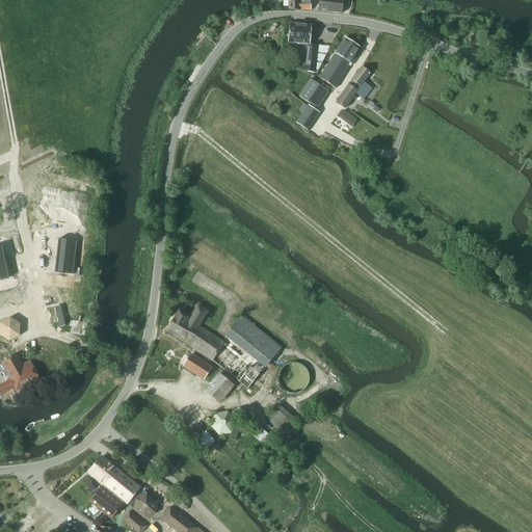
[(288,0),(288,9),(295,9),(299,10),(299,2),(303,2),(303,0),(288,0)]
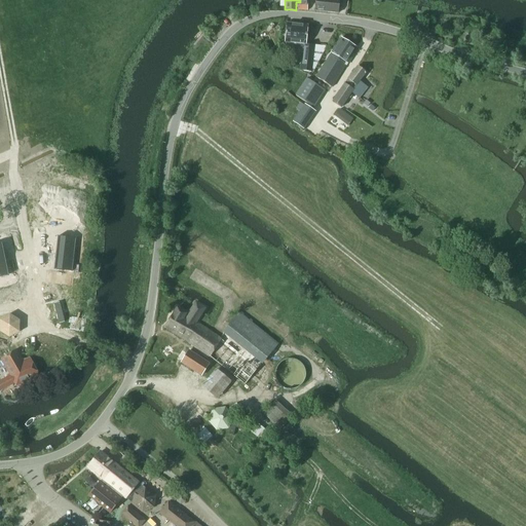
[(296,2),(296,10),(307,10),(306,0),(300,0),(300,2),(296,2)]
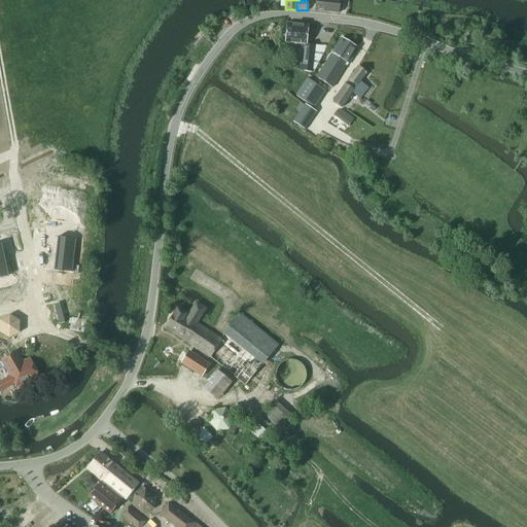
[(338,13),(339,0),(317,0),(316,11),(338,13)]
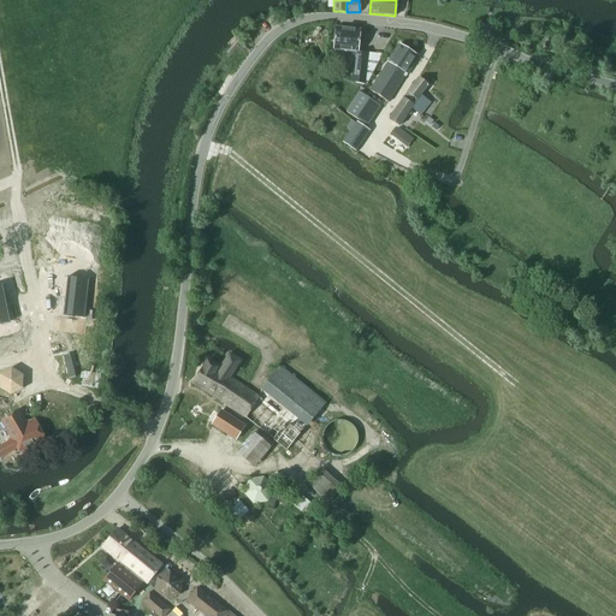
[(282,22),(288,19),(283,9),(277,12),(282,22)]
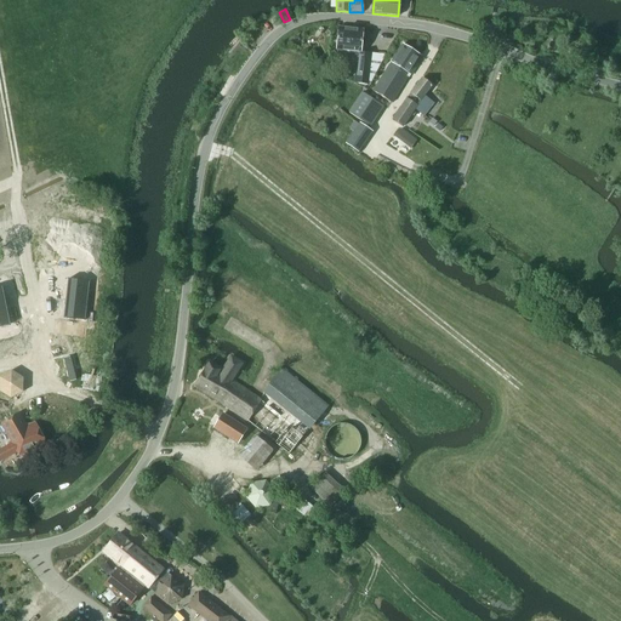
[(336,58),(348,60),(348,63),(355,63),(354,84),(370,86),(386,55),(362,52),(364,30),(339,28),(336,51),(336,58)]
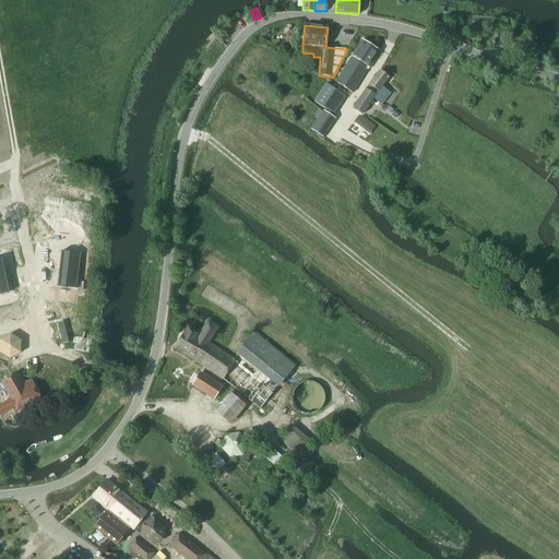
[(353,93),(379,50),(363,40),(352,57),(336,82),(353,93)]
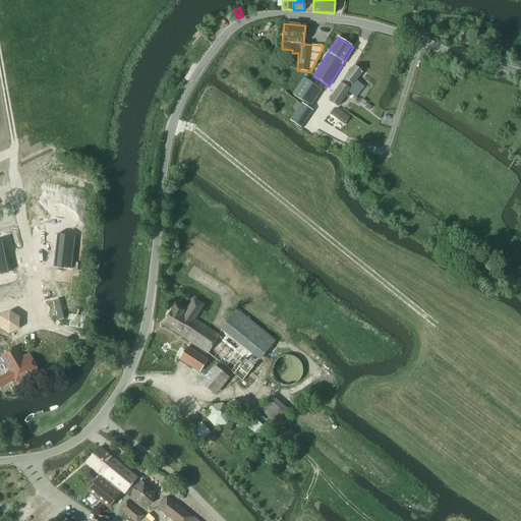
[(345,78),(330,100),(338,106),(339,105),(348,92),(355,97),(363,88),(355,81),(361,72),(353,66),(344,78),(345,78)]
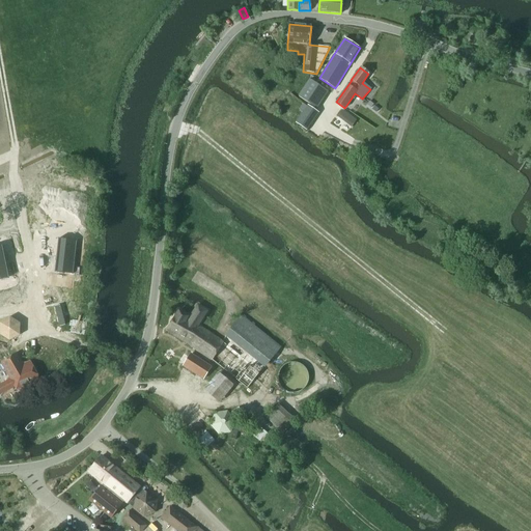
[(310,80),(298,99),(315,110),(327,91),(310,80)]
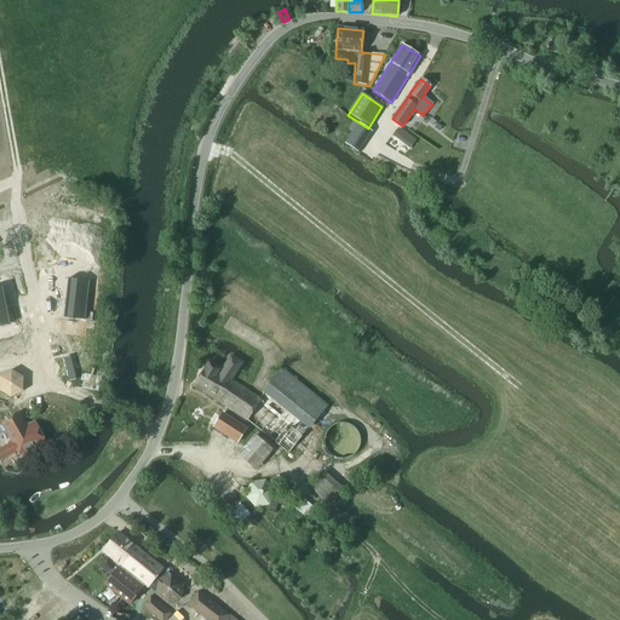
[(354,132),(345,144),(357,153),(372,132),(359,124),(359,125),(354,122),(349,128),(354,132)]
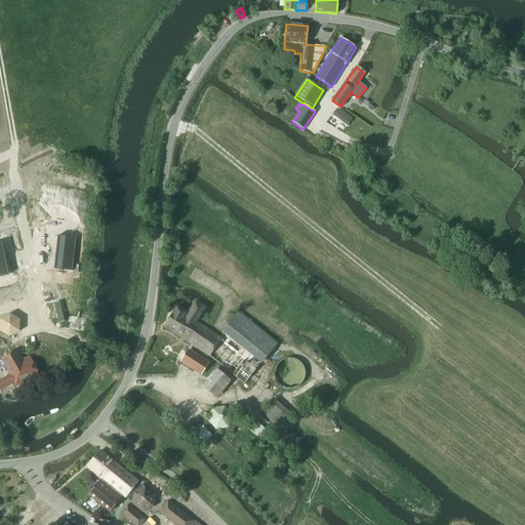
[(56,237),(53,270),(72,272),(75,239),(56,237)]
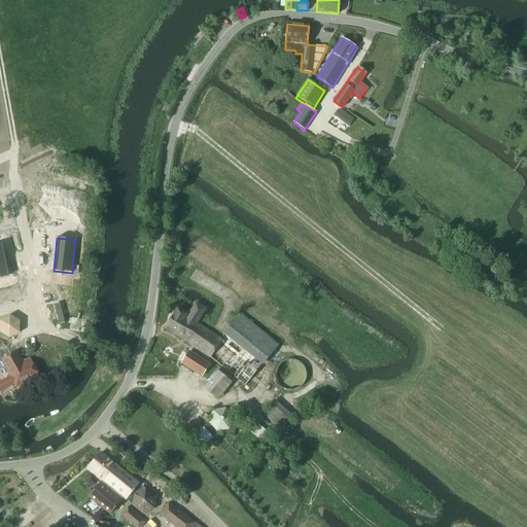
[(197,323),(202,314),(205,310),(197,304),(187,318),(185,317),(187,315),(178,309),(165,328),(210,357),(245,385),(260,366),(276,346),(271,342),(272,341),(239,314),(219,340),(197,323)]
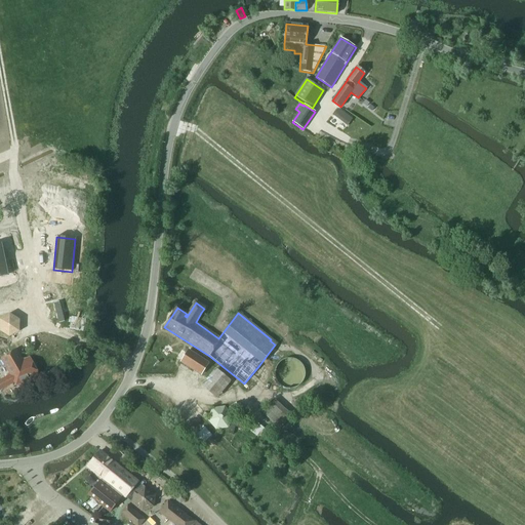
[(23,361),(16,350),(0,358),(9,373),(3,376),(4,377),(0,379),(0,391),(14,382),(16,386),(38,374),(29,357),(23,361)]
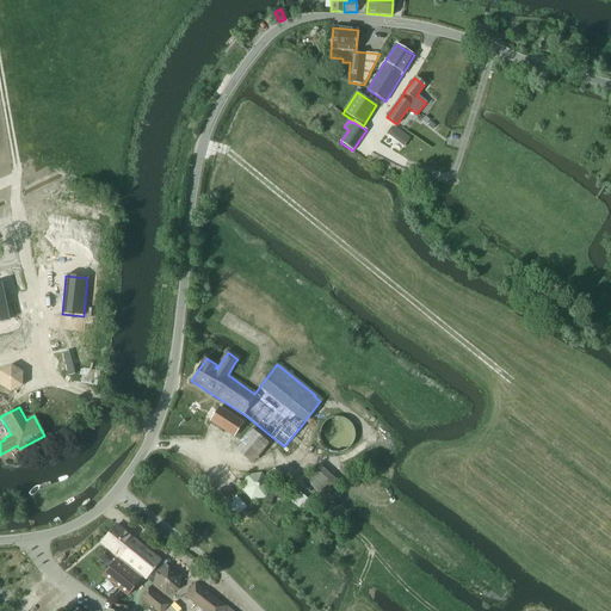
[(234,437),(242,424),(220,408),(211,421),(234,437)]
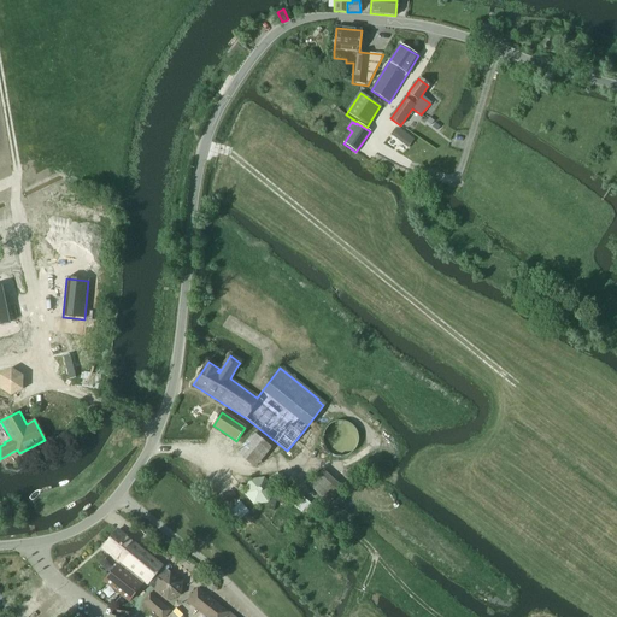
[(341,457),(345,457),(347,456),(350,454),(353,452),(356,450),(357,446),(358,444),(358,441),(358,438),(358,435),(357,432),(354,429),(353,427),(350,424),(347,423),(344,422),(340,422),(336,422),(334,423),(331,424),(329,427),(327,429),(324,432),(323,434),(323,436),(323,439),(323,442),(324,446),(327,450),(329,452),(331,454),(335,456),(338,457),(341,457)]
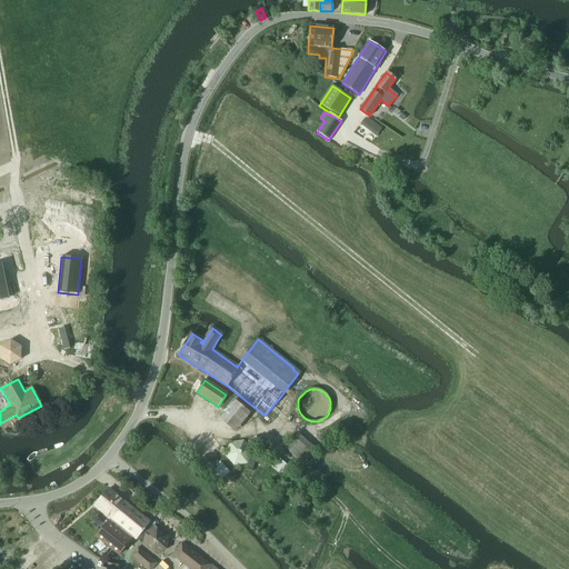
[(235,432),(245,420),(250,413),(233,400),(219,418),(235,432)]
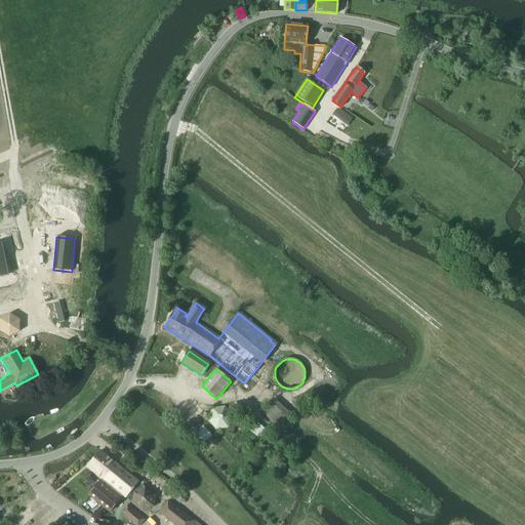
[(280,430),(292,415),(275,400),(263,414),(280,430)]
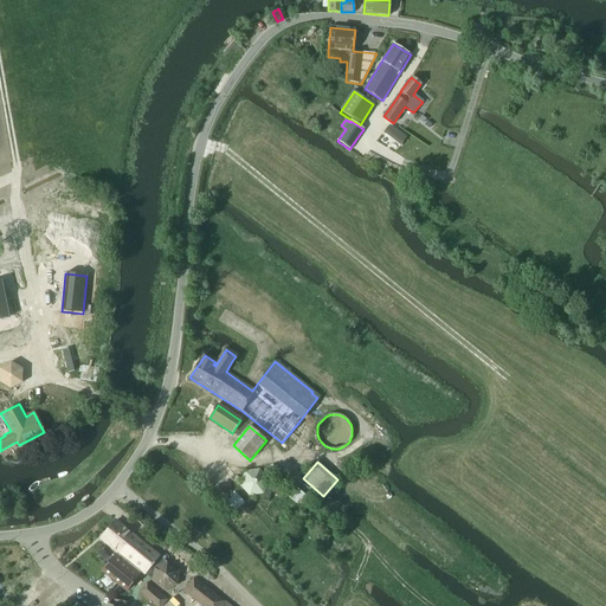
[(250,496),(263,494),(268,479),(259,470),(244,471),(240,485),(250,496)]
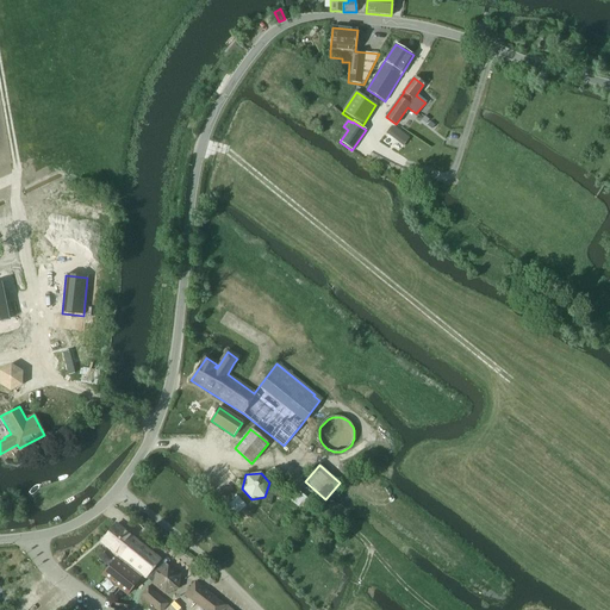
[(305,514),(313,504),(297,490),(288,499),(305,514)]
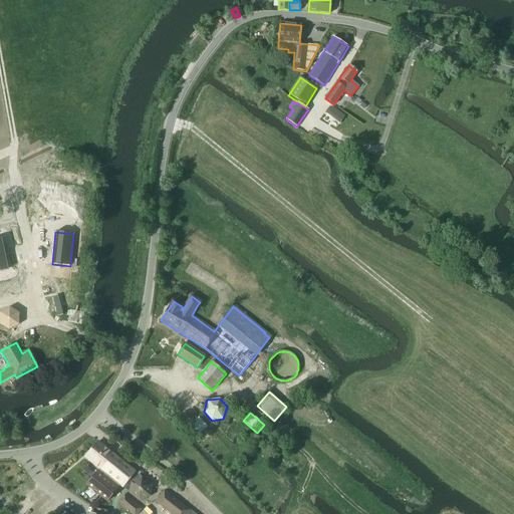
[(4,432),(11,432),(9,420),(2,421),(4,432)]
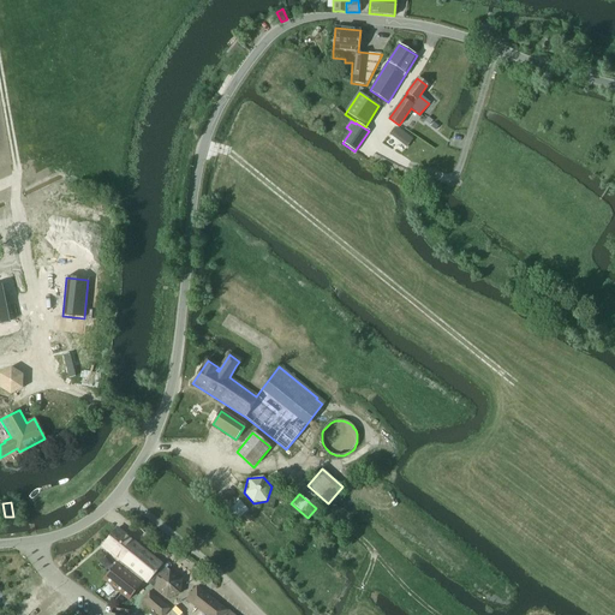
[(329,530),(315,517),(310,521),(324,535),(329,530)]
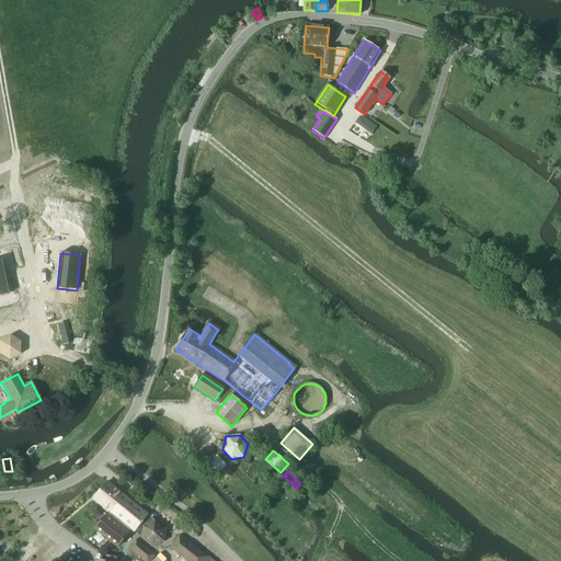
[(134,530),(134,531),(140,537),(139,538),(151,548),(164,542),(167,528),(153,518),(152,519),(147,515),(148,515),(106,482),(93,499),(110,512),(93,530),(117,549),(124,541),(134,530)]
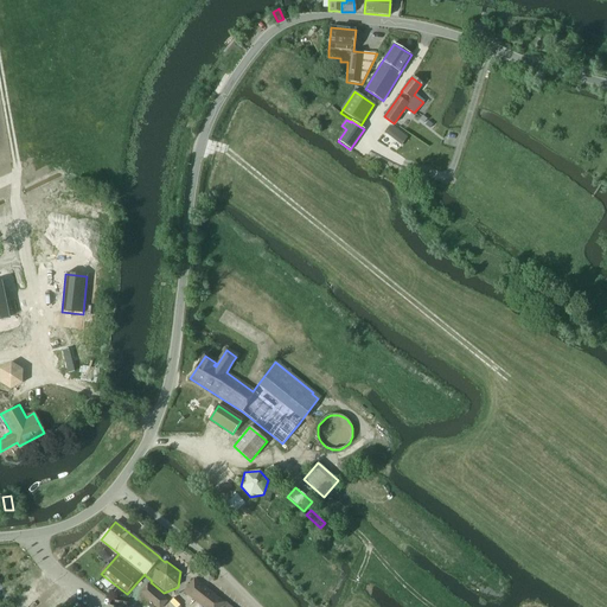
[(223,604),(205,588),(195,580),(185,592),(203,606),(230,606),(224,602),(223,604)]
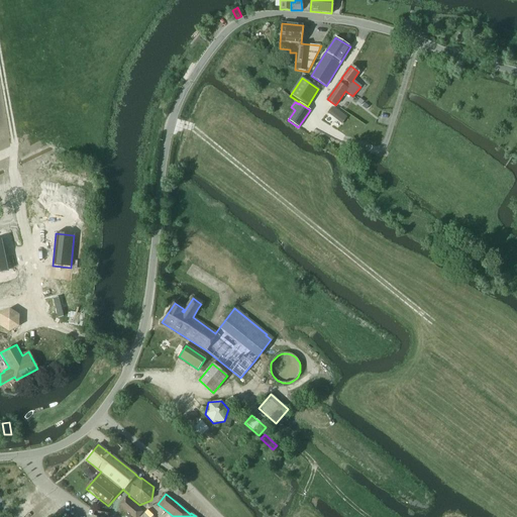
[(120,505),(129,513),(125,516),(131,516),(132,516),(133,516),(136,516),(141,512),(125,498),(120,505)]
